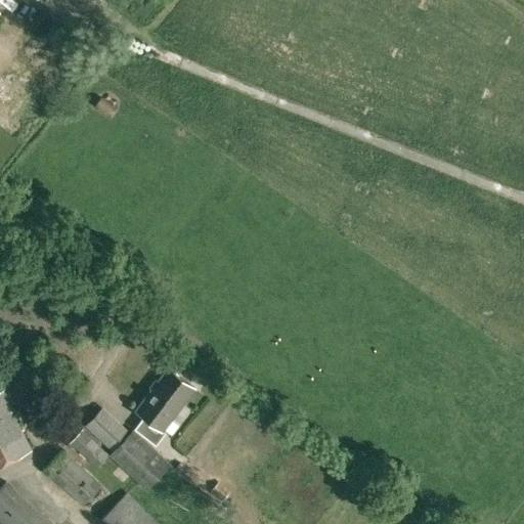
[(28,24),(23,33),(42,43),(47,33),(28,24)]
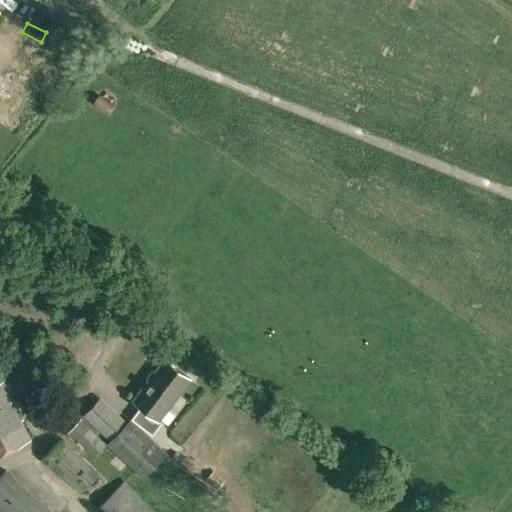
[(149,380),(133,401),(140,406),(158,420),(190,378),(165,359),(155,372),(149,380)]
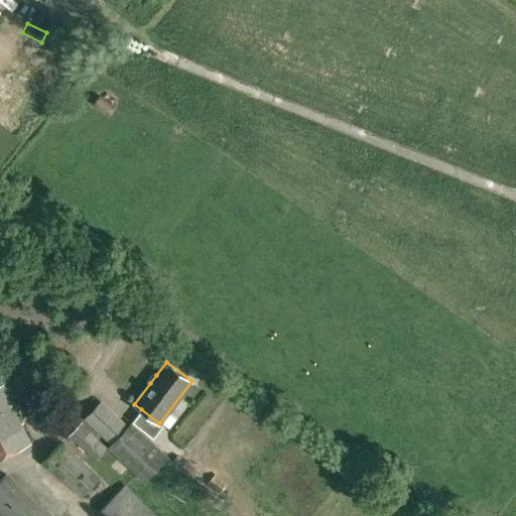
[(0,457),(30,442),(12,404),(14,403),(4,383),(0,384),(0,457)]
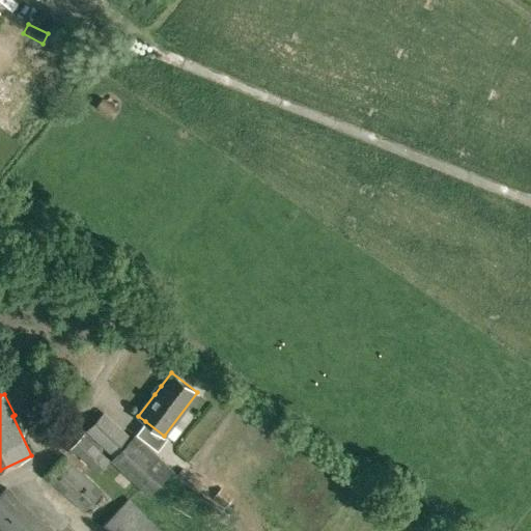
[(132,440),(103,414),(87,430),(116,456),(130,442),(132,440)]
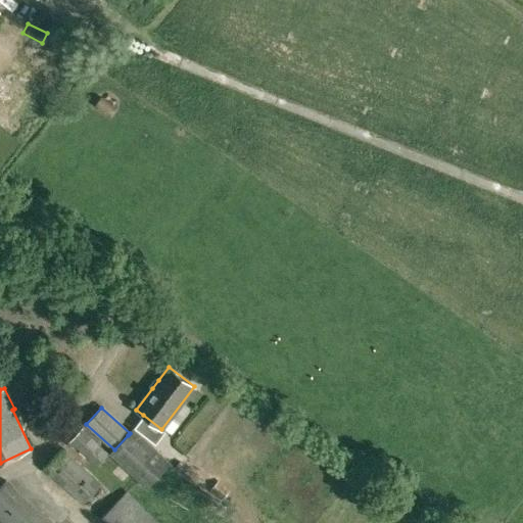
[(96,466),(108,452),(100,444),(82,428),(69,441),(88,458),(96,466)]
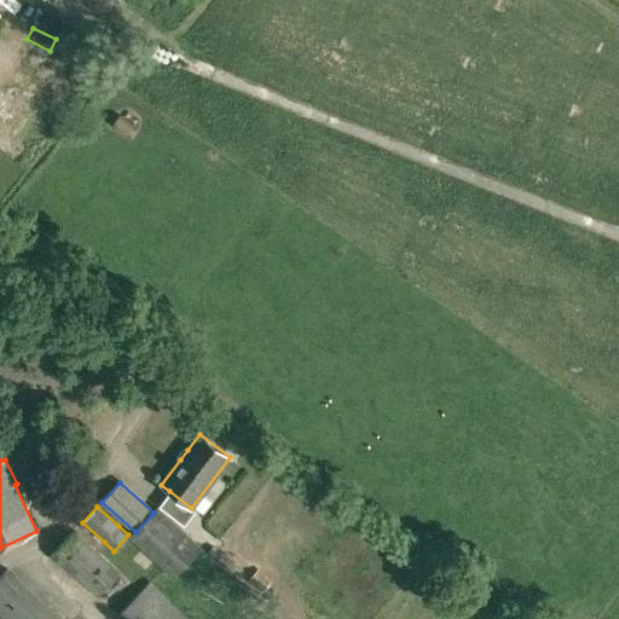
[(157,508),(154,513),(151,515),(136,532),(131,537),(173,577),(200,548),(157,508)]
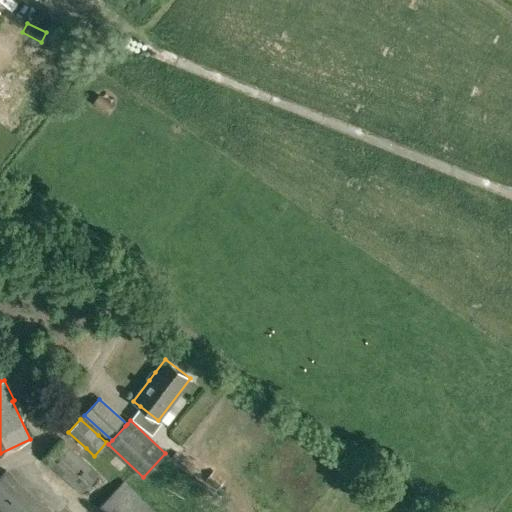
[(81,493),(99,473),(60,438),(42,459),(81,493)]
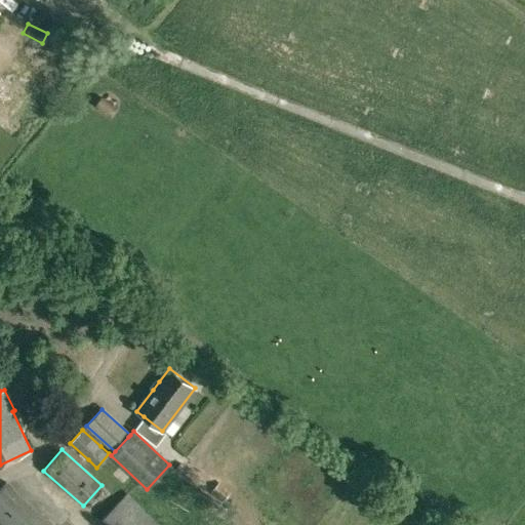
[(0,521),(3,524),(48,524),(5,482),(0,487),(0,521)]
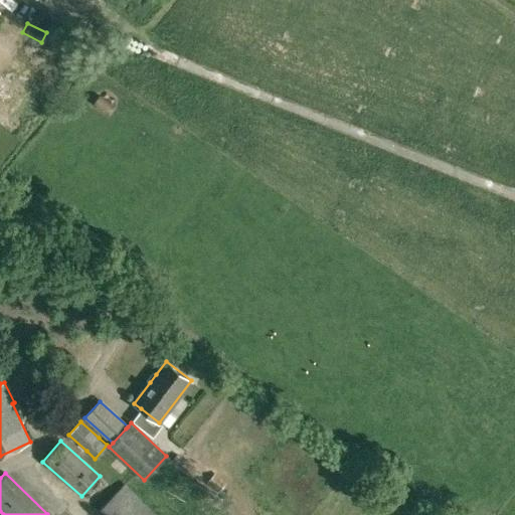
[(214,475),(206,483),(207,484),(216,493),(224,485),(214,475)]
